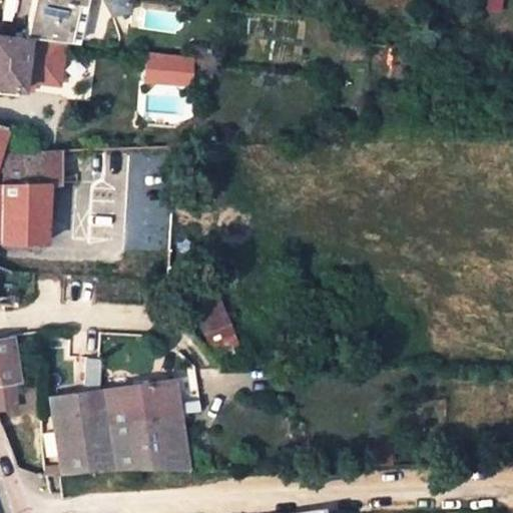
[(58,41),(71,43),(78,6),(86,8),(87,0),(32,0),(26,36),(29,36),(58,41)]
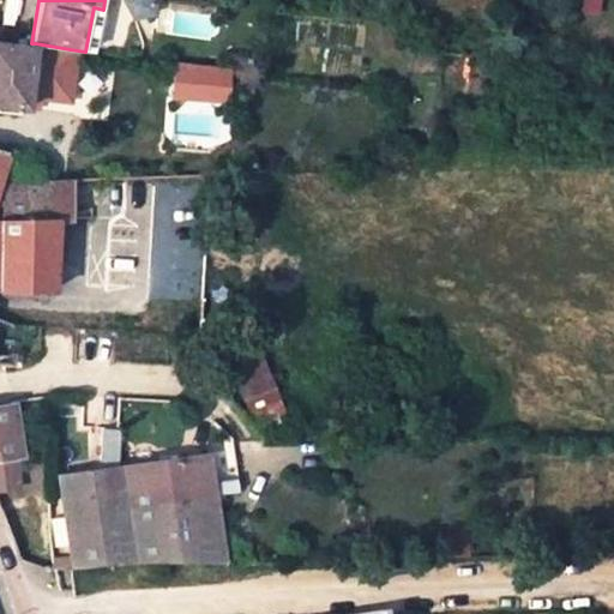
[(85,52),(96,53),(103,10),(94,7),(85,52)]
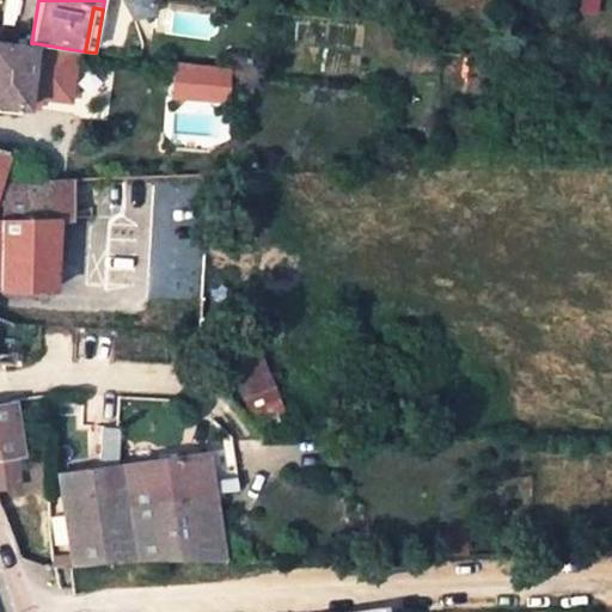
[(0,102),(26,106),(34,55),(35,43),(31,43),(0,37),(0,102)]
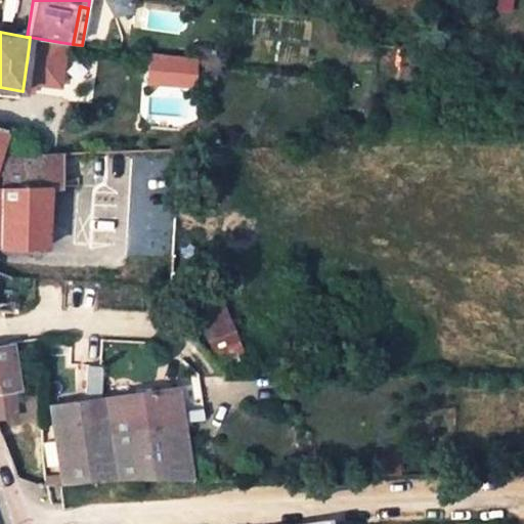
[(30,37),(29,47),(81,55),(82,45),(73,44),(59,42),(30,37)]
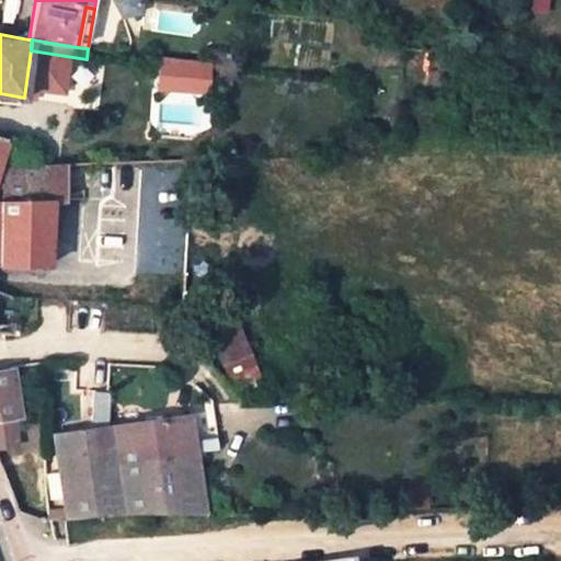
[(205,92),(207,63),(161,57),(159,88),(205,92)]
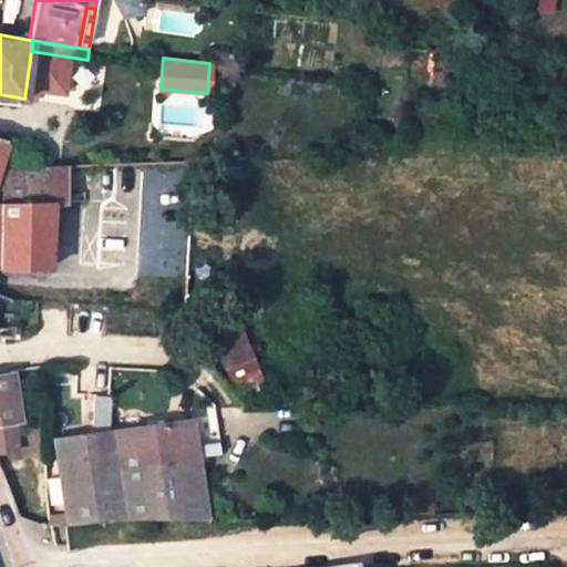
[(0,172),(0,202),(51,200),(64,200),(63,168),(0,172)]
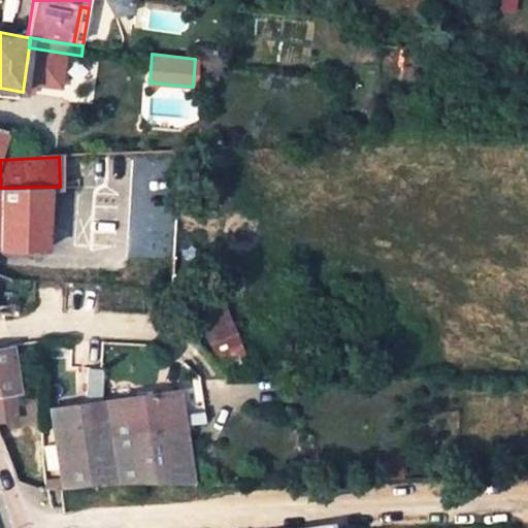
[(0,248),(3,249),(3,252),(11,253),(12,249),(42,251),(47,187),(0,188),(0,248)]
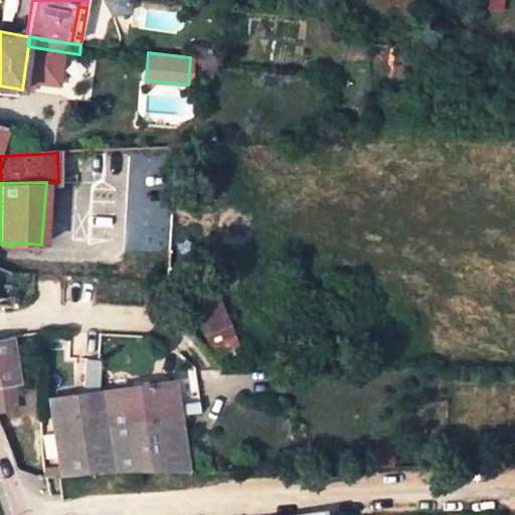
[(227,303),(198,310),(207,350),(236,344),(227,303)]
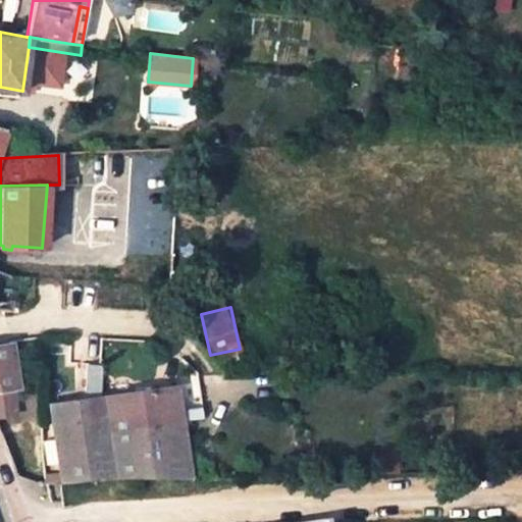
[(0,389),(16,387),(9,344),(0,345),(0,389)]
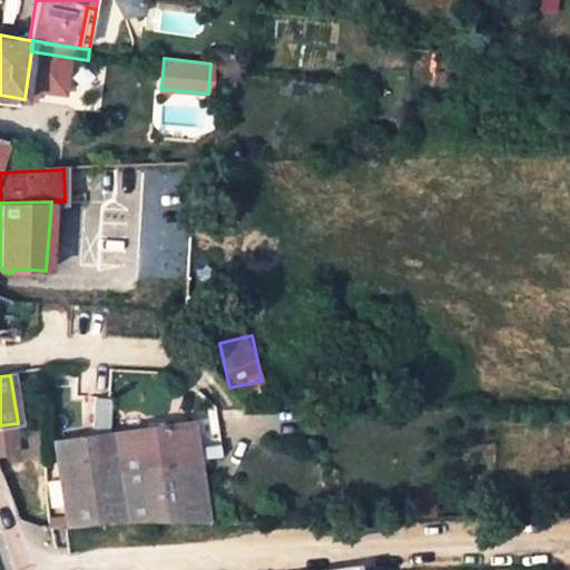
[(205,453),(220,450),(214,413),(198,415),(205,453)]
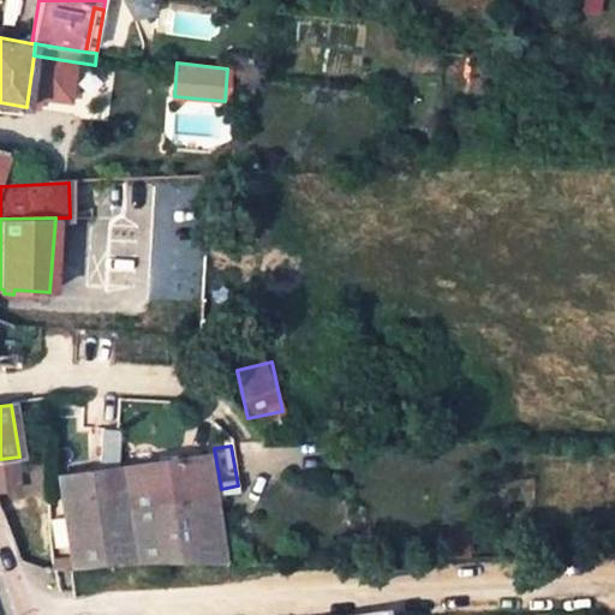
[(52,553),(53,569),(78,569),(228,565),(210,451),(61,476),(63,496),(47,499),(48,517),(49,536),(52,553)]
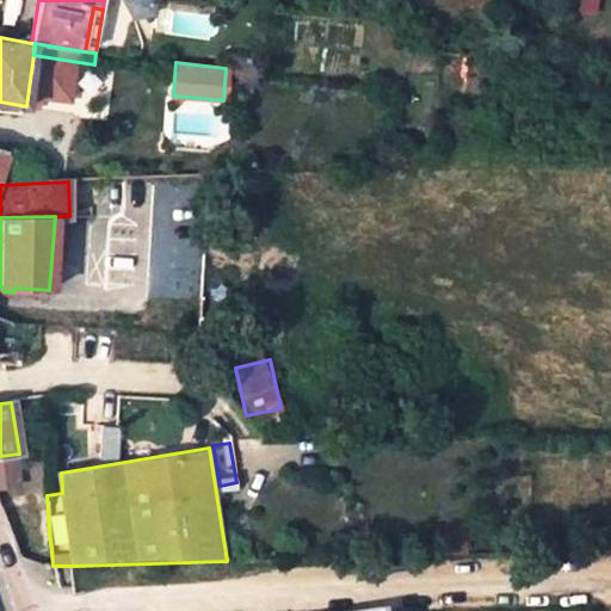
[(0,491),(24,486),(19,454),(0,456),(0,491)]
